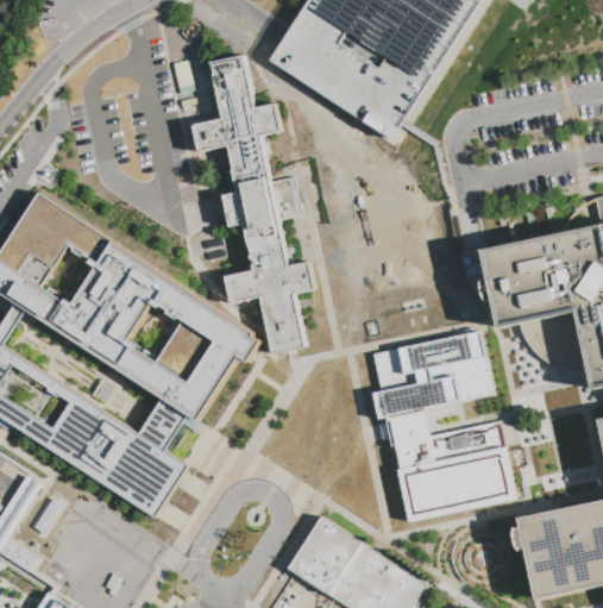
[(473,0),(388,137),(267,61),(281,38),(305,0),(473,0)]
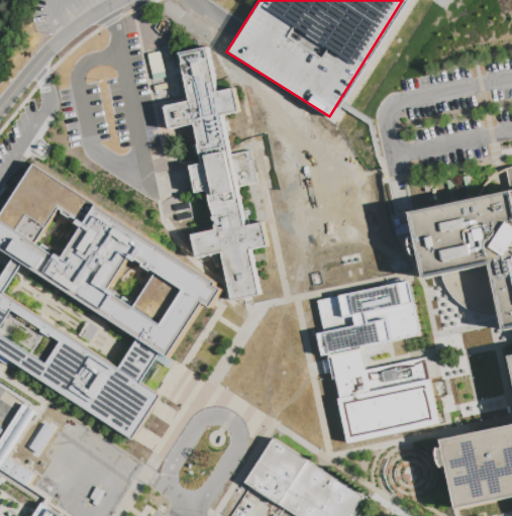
[(177,56),(205,49),(214,94),(231,90),(236,113),(219,117),(227,158),(247,153),(249,163),(252,163),(256,174),(251,175),(253,185),(234,189),(242,228),(260,225),(265,247),(247,251),(258,297),(229,302),(219,254),(194,260),(190,237),(215,232),(210,211),(209,211),(205,192),(194,195),(193,194),(187,195),(182,169),(187,168),(188,169),(200,166),(196,146),(197,146),(192,125),(167,131),(163,109),(187,103),(177,56)]
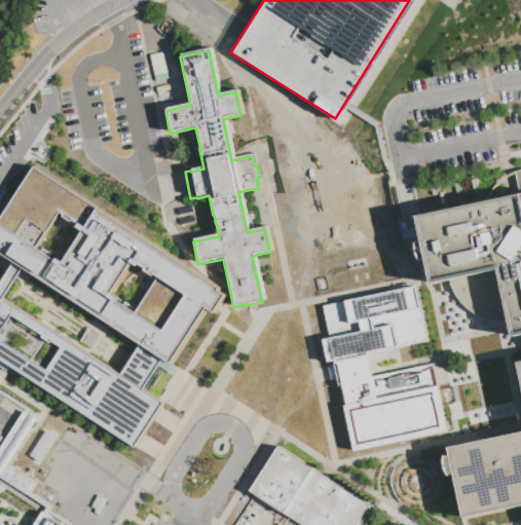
[(216,288),(215,290),(222,295),(211,312),(203,307),(168,362),(159,357),(139,387),(159,401),(131,445),(0,360),(0,279),(12,261),(0,253),(0,214),(30,166),(216,288)]
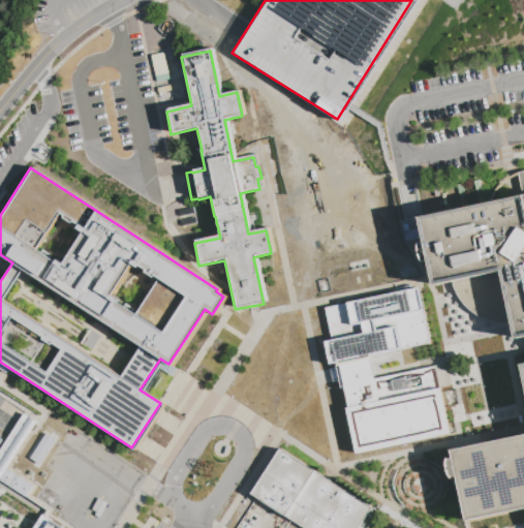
[(523,335),(512,338),(507,320),(496,322),(484,320),(469,314),(459,305),(452,294),(448,285),(447,281),(429,284),(425,261),(420,261),(415,255),(414,250),(414,245),(414,241),(421,240),(415,216),(518,194),(513,171),(523,168),(523,335)]
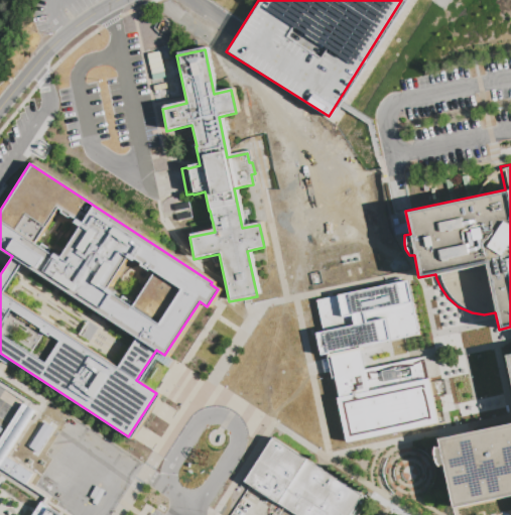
[(189,218),(174,222),(171,206),(186,203),(189,218)]
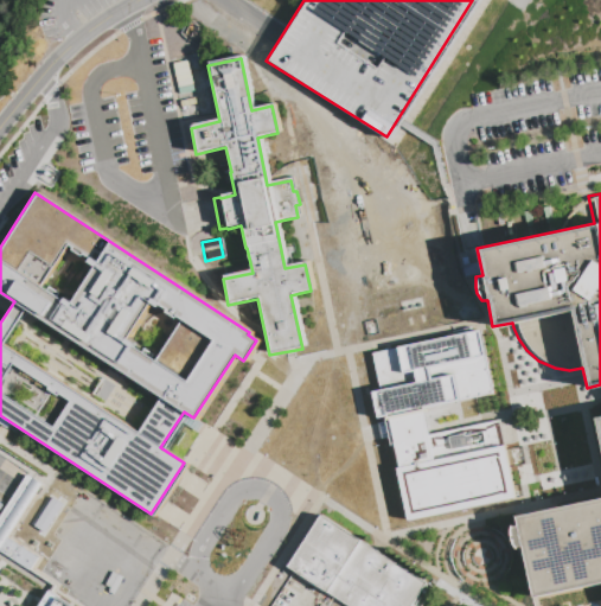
[(510,497),(401,520),(390,467),(394,466),(382,414),(371,416),(366,391),(377,389),(369,352),(475,330),(488,393),(419,407),(423,433),(486,420),(492,446),(498,445),(510,497)]
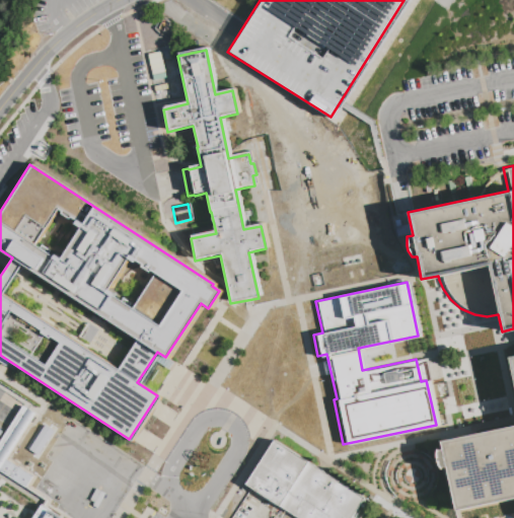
[(513,496),(454,509),(445,467),(440,468),(438,464),(436,459),(436,453),(436,449),(441,449),(440,440),(513,425),(513,390),(507,357),(513,355),(513,496)]
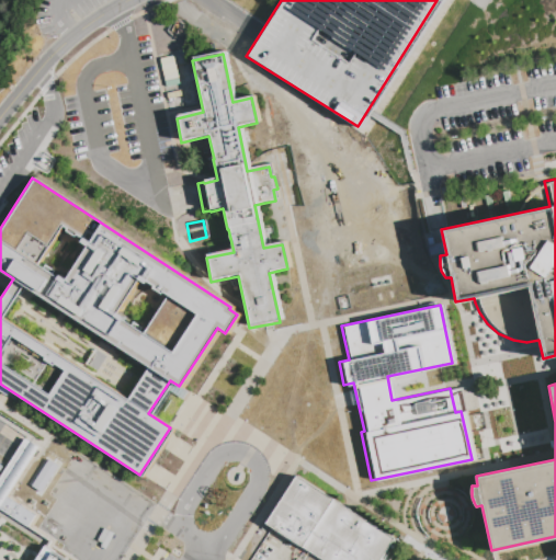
[(42,546),(63,559),(0,559),(0,467),(20,437),(33,446),(1,496),(31,515),(23,526),(45,540),(42,546)]
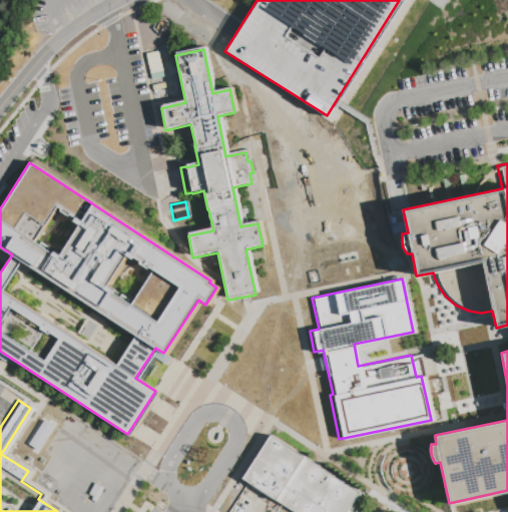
[(268,435),(355,491),(342,511),(291,511),(239,478),(268,435)]
